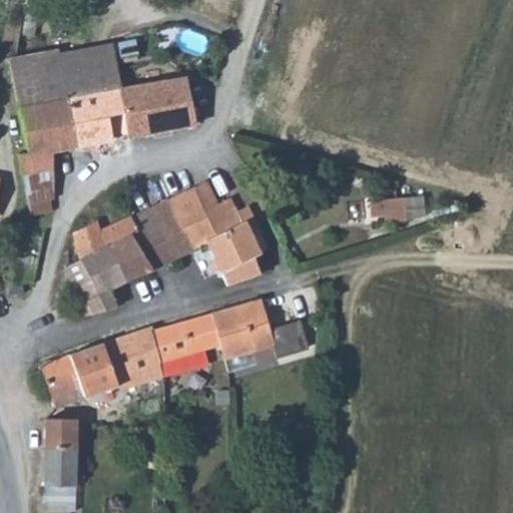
[(67,98),(117,89),(110,45),(62,53),(67,98)]
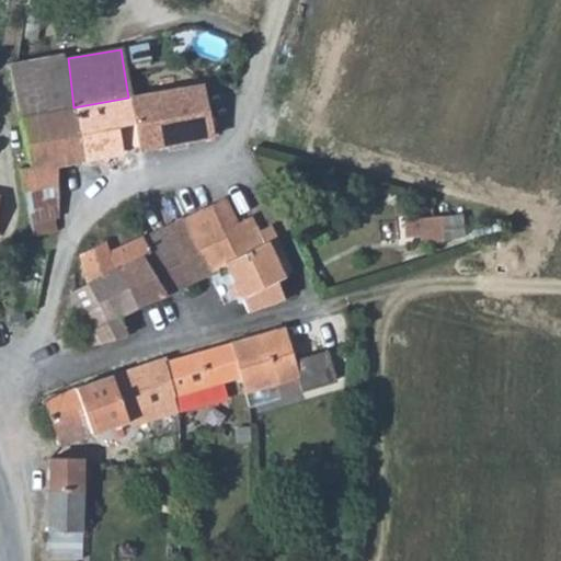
[(128,61),(134,96),(195,86),(189,50),(128,61)]
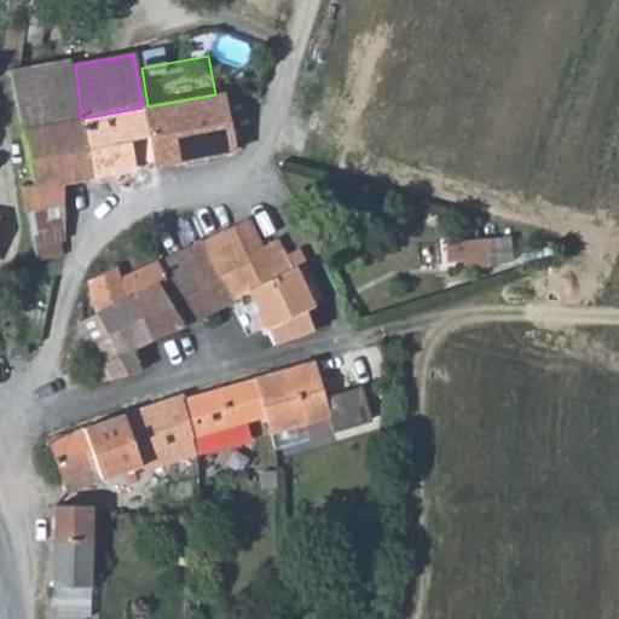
[(21,129),(81,119),(75,64),(68,65),(68,59),(9,70),(21,129)]
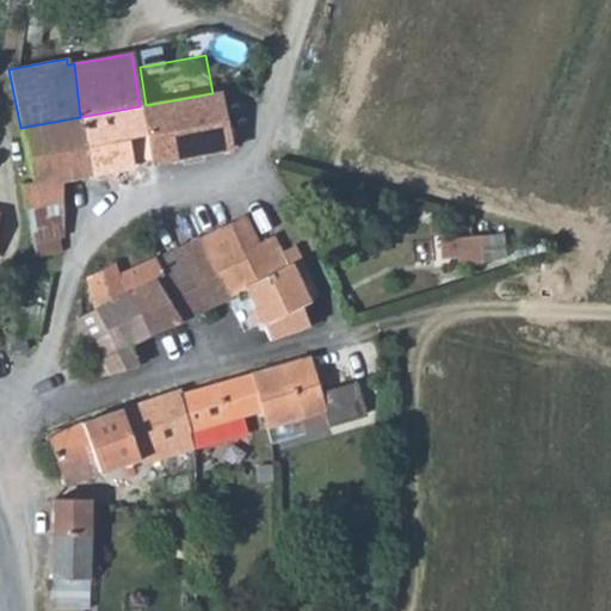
[(153,161),(233,147),(221,92),(213,93),(146,105),(140,106),(153,161)]
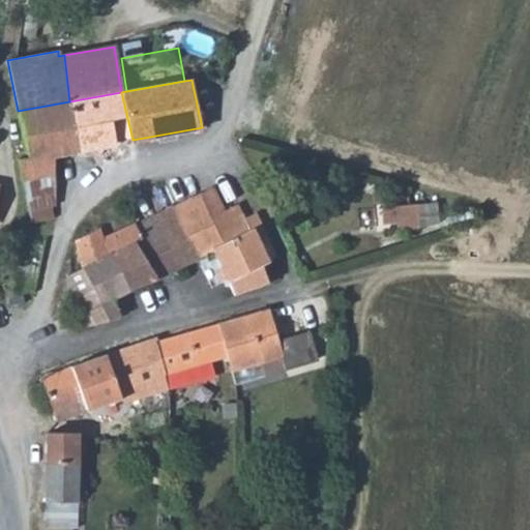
[(69,101),(79,150),(133,140),(121,92),(69,101)]
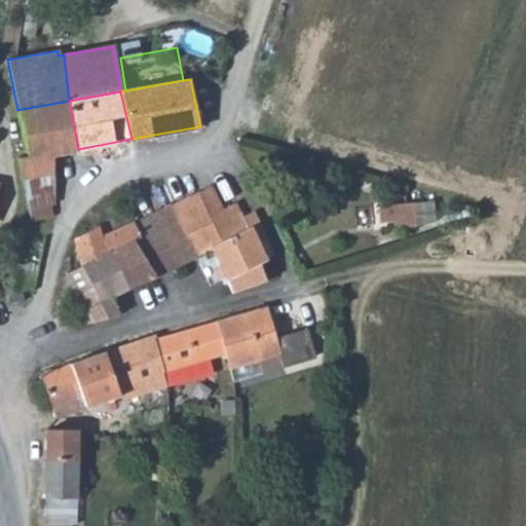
[(78,149),(69,101),(17,110),(27,156),(19,158),(22,177),(53,173),(53,153),(78,149)]
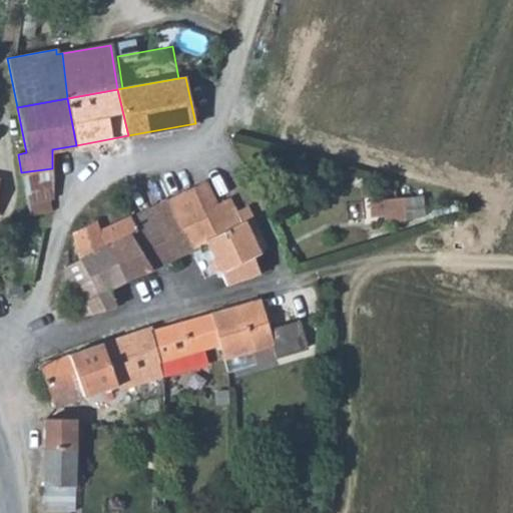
[(29,214),(51,211),(51,209),(49,198),(53,197),(52,168),(21,172),(23,183),(29,214)]
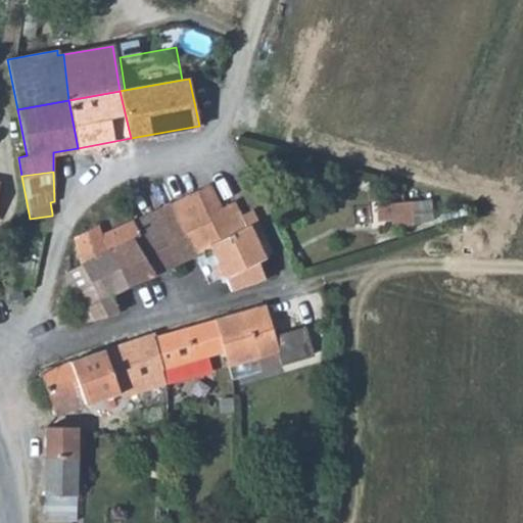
[(170,201),(194,253),(210,245),(209,242),(241,227),(236,216),(240,214),(233,201),(221,206),(209,183),(170,201)]
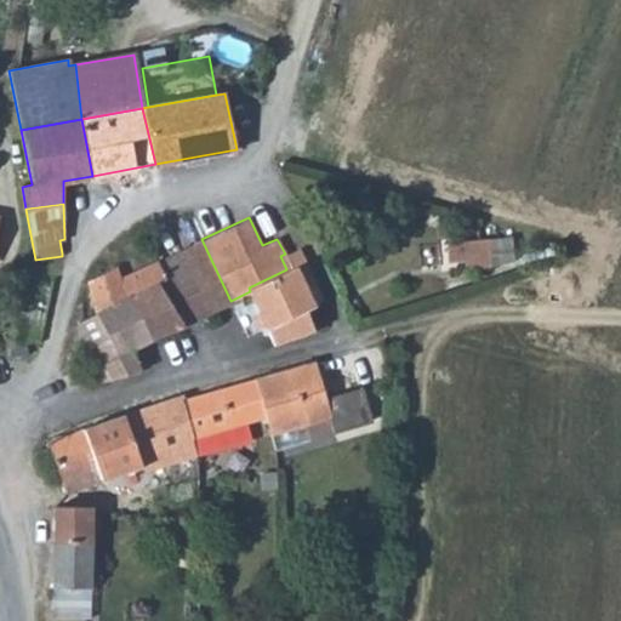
[(455,268),(520,261),(518,235),(453,241),(455,268)]
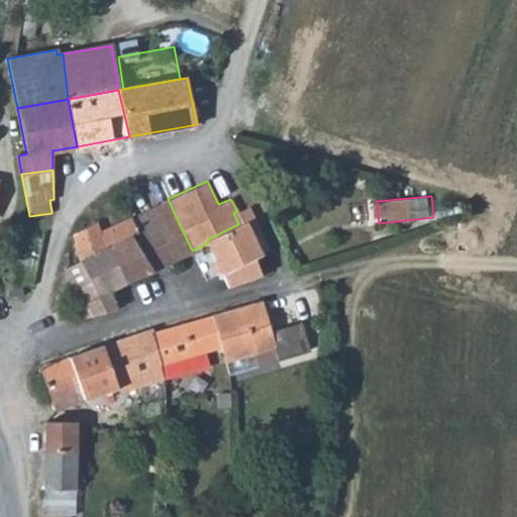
[(149,207),(176,259),(192,250),(168,199),(149,207)]
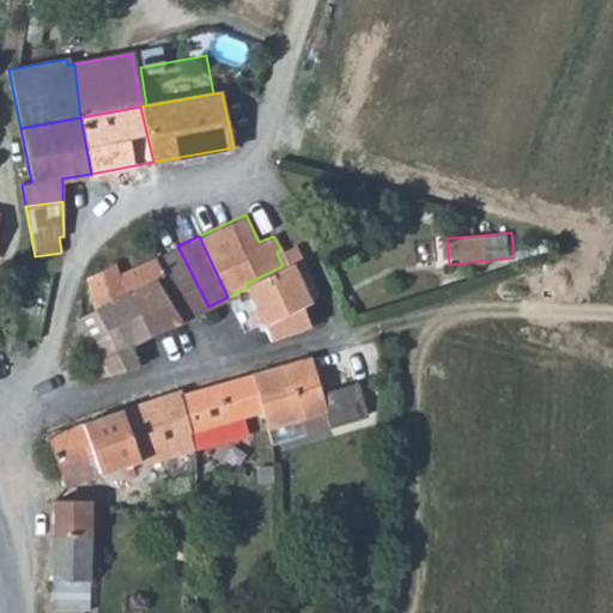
[(159,279),(181,320),(208,307),(177,246),(155,256),(164,275),(159,279)]
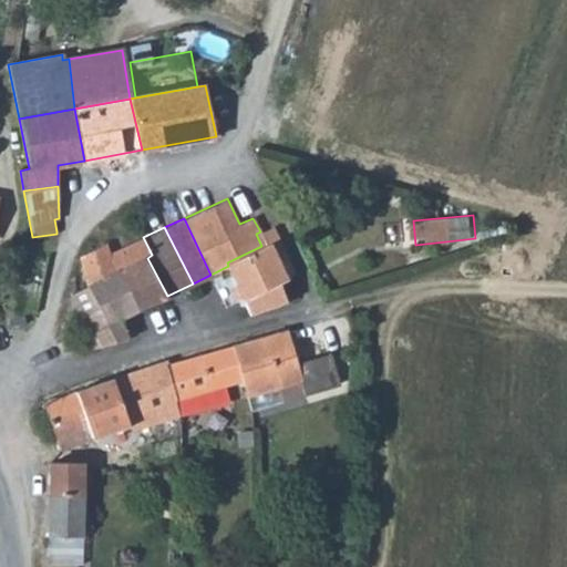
[(261,246),(227,263),(228,266),(250,313),(285,302),(276,282),(287,278),(275,255),(285,249),(271,227),(260,232),(256,234),(261,246)]
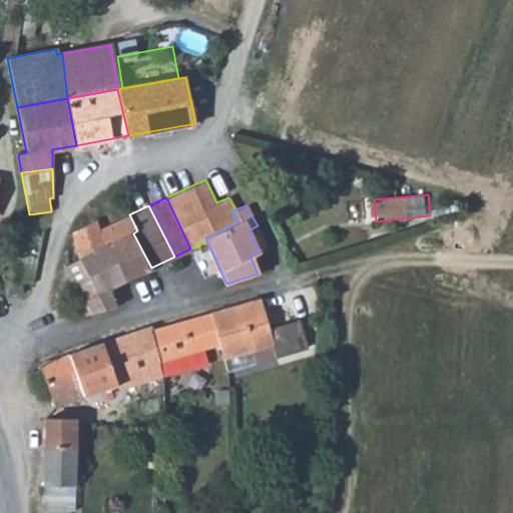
[(72,231),(76,253),(81,263),(109,248),(125,281),(151,268),(133,233),(137,230),(129,214),(100,228),(96,219),(72,231)]
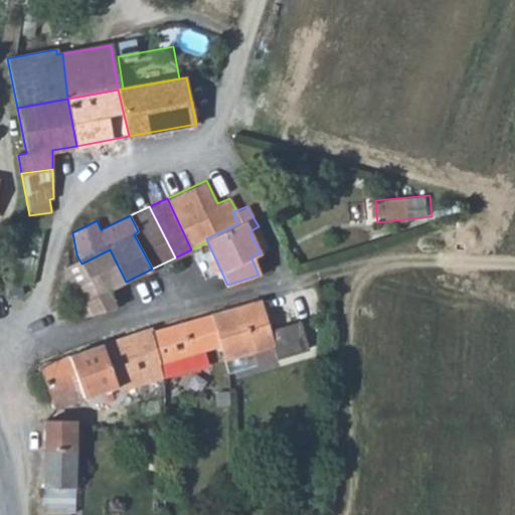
[(81,264),(83,270),(89,280),(75,286),(64,292),(73,320),(116,307),(108,291),(126,282),(110,249),(81,264)]
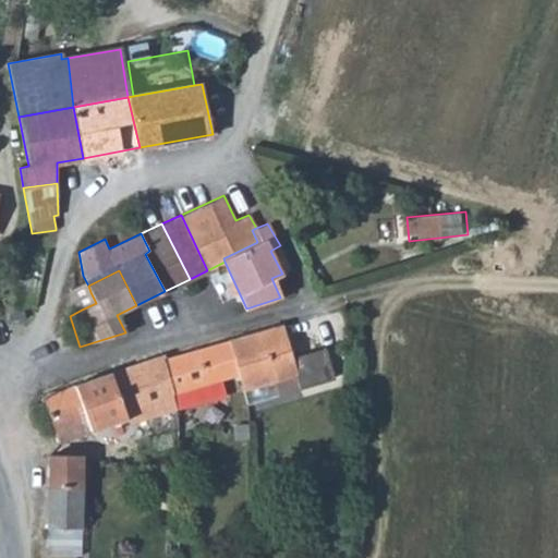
[(77,300),(91,292),(88,286),(83,276),(71,286),(77,300)]
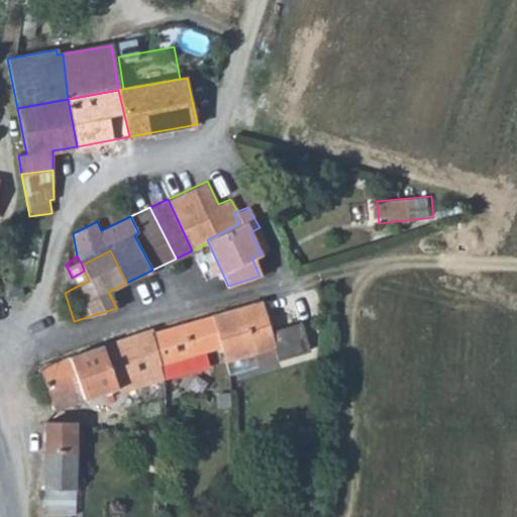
[(76,287),(72,278),(66,265),(63,267),(65,293),(76,287)]
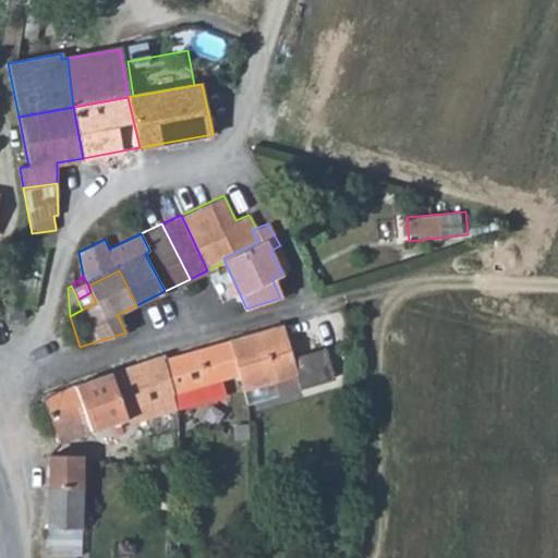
[(82,310),(96,303),(91,292),(77,300),(82,310)]
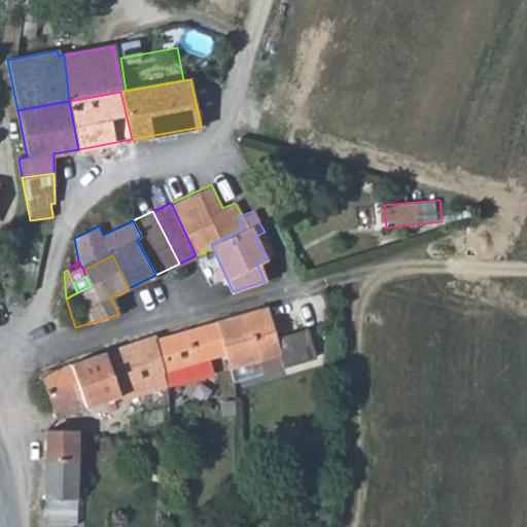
[(266,307),(216,321),(225,354),(230,367),(260,358),(264,372),(283,365),(266,307)]
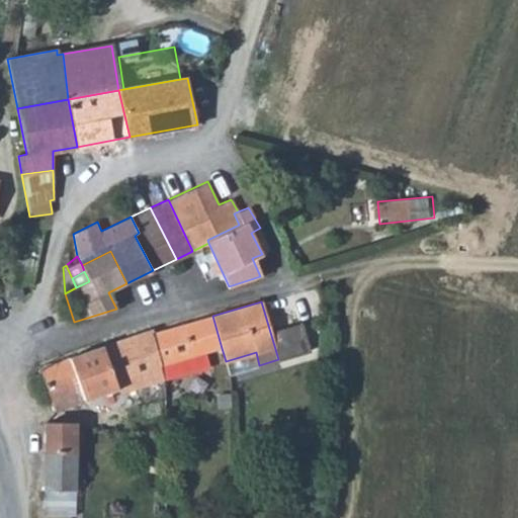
[(203,352),(222,348),(212,316),(153,333),(150,334),(164,378),(202,369),(201,364),(207,363),(203,352)]
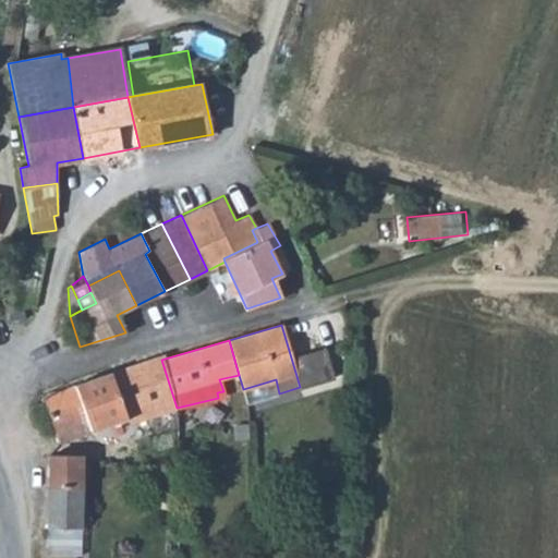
[(164,354),(110,373),(129,424),(177,408),(161,360),(165,359),(164,354)]
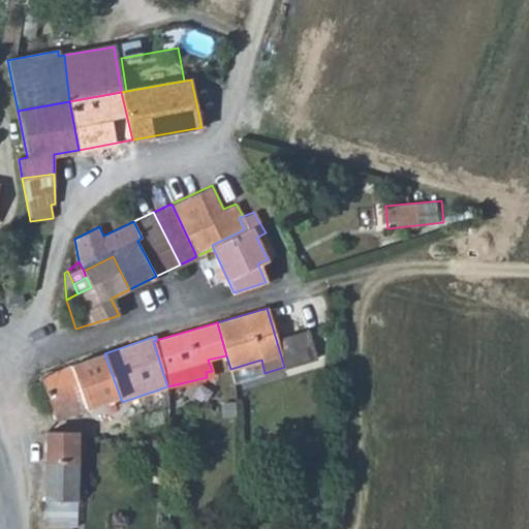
[(122,402),(104,353),(40,374),(57,418),(114,401),(115,404),(122,402)]
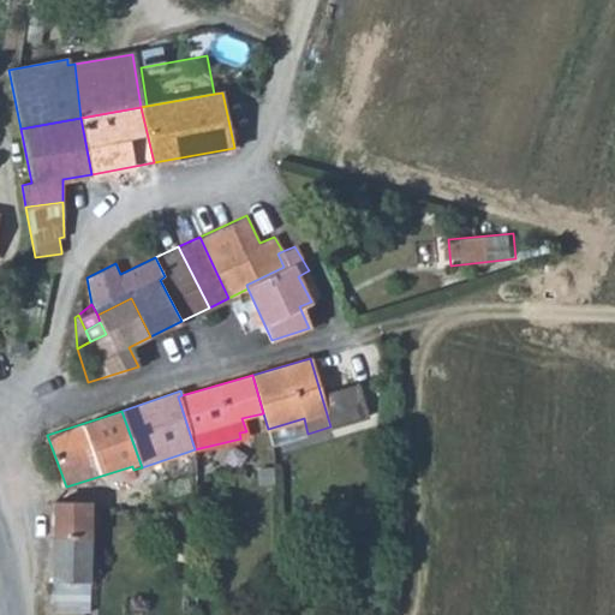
[(268,429),(273,443),(308,434),(304,418),(268,429)]
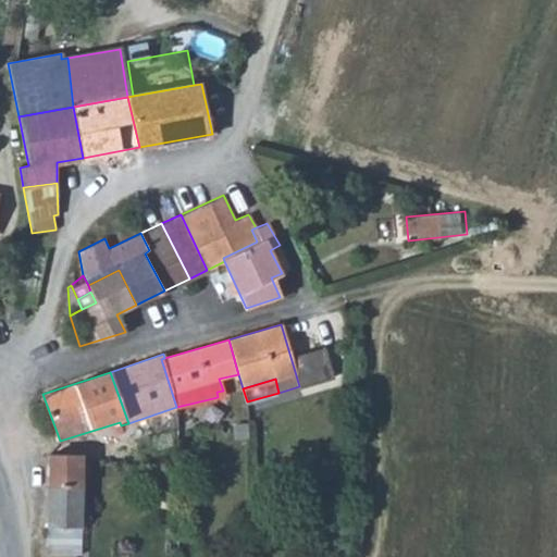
[(78,528),(79,456),(50,454),(49,455),(47,527),(78,528)]
